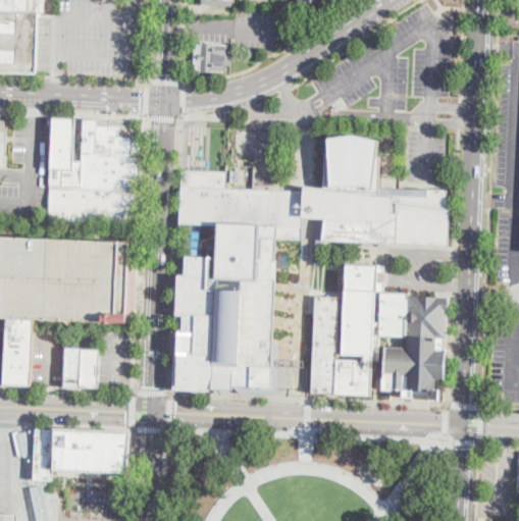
[(0,0),(31,0),(31,13),(38,13),(35,74),(0,72),(0,0)]
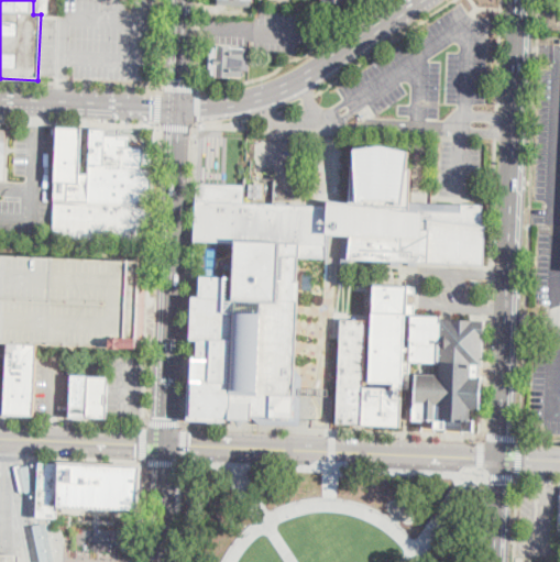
[(246,73),(240,73),(240,78),(209,77),(210,48),(248,50),(246,73)]
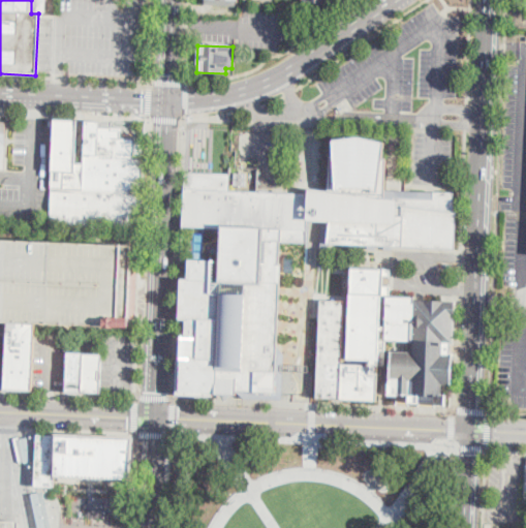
[(72,164),(82,164),(83,122),(97,122),(97,128),(110,129),(110,131),(118,131),(118,140),(132,140),(131,159),(140,159),(137,227),(48,224),(49,189),(52,121),(74,122),(72,164)]
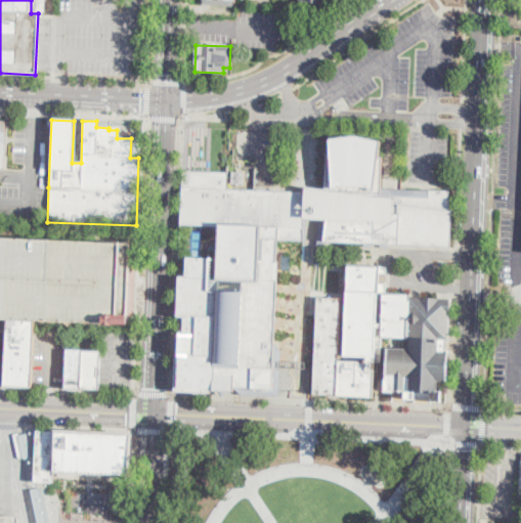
[(225,167),(224,189),(251,191),(272,191),(281,192),(285,192),(313,193),(321,194),(323,142),(351,136),(377,142),(377,145),(375,159),(379,158),(377,198),(380,198),(389,199),(390,189),(398,189),(444,191),(446,191),(446,210),(448,210),(447,248),(354,244),(322,243),(319,261),(319,266),(313,269),(313,264),(315,220),(301,219),(300,243),(275,242),(275,250),(274,280),(271,344),(277,344),(278,344),(277,364),(301,363),(301,372),(291,372),(287,371),(277,371),(276,395),(270,395),(173,390),(175,335),(179,335),(180,317),(173,317),(175,277),(182,278),(182,267),(182,265),(183,258),(214,259),(215,228),(208,227),(193,227),(188,226),(177,226),(180,172),(182,172),(207,173),(209,125),(210,125),(220,126),(226,126),(226,130),(225,167)]
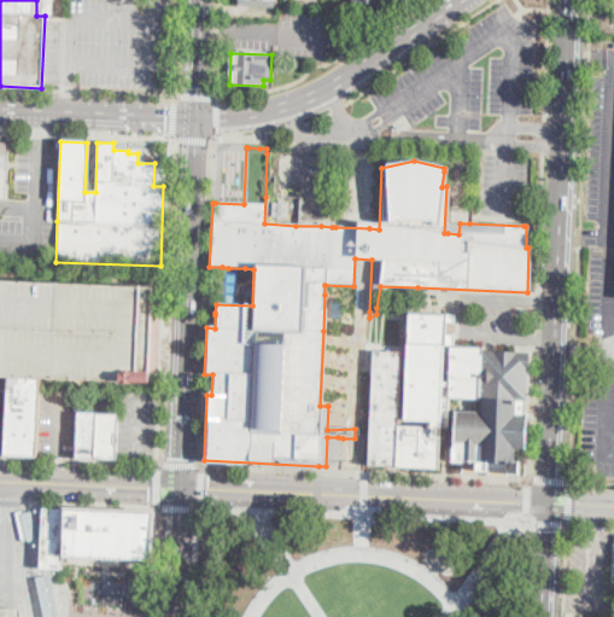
[(0,279),(139,286),(136,345),(135,371),(139,371),(139,383),(0,376),(0,279)]
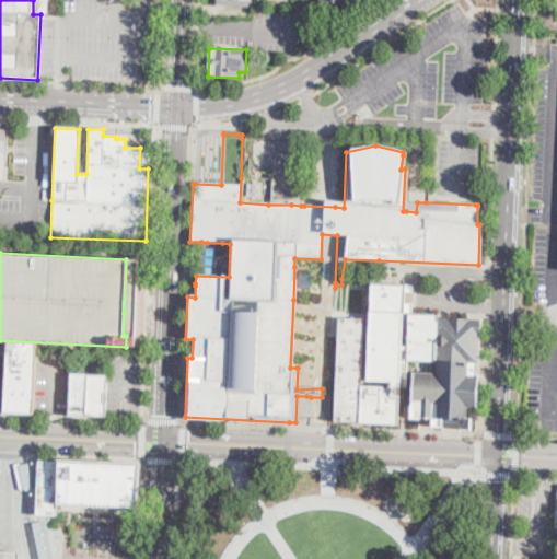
[(402,313),(396,418),(396,426),(358,423),(358,422),(333,421),(337,318),(362,319),(360,386),(392,388),(392,382),(366,381),(370,284),(403,286),(402,313)]
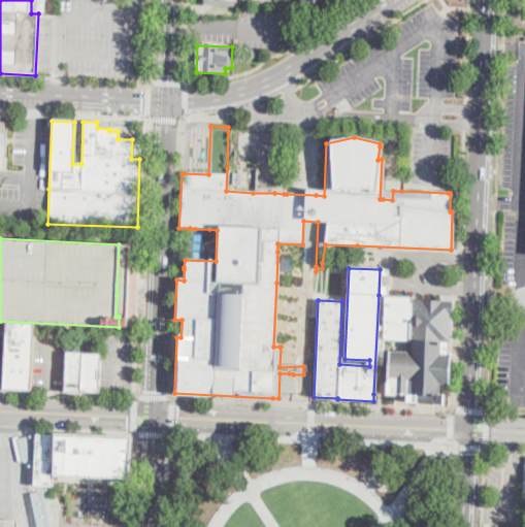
[(452,302),(449,407),(431,407),(431,401),(418,401),(418,402),(406,402),(406,395),(386,394),(387,352),(409,353),(411,342),(382,341),(383,297),(411,297),(411,301),(452,302)]
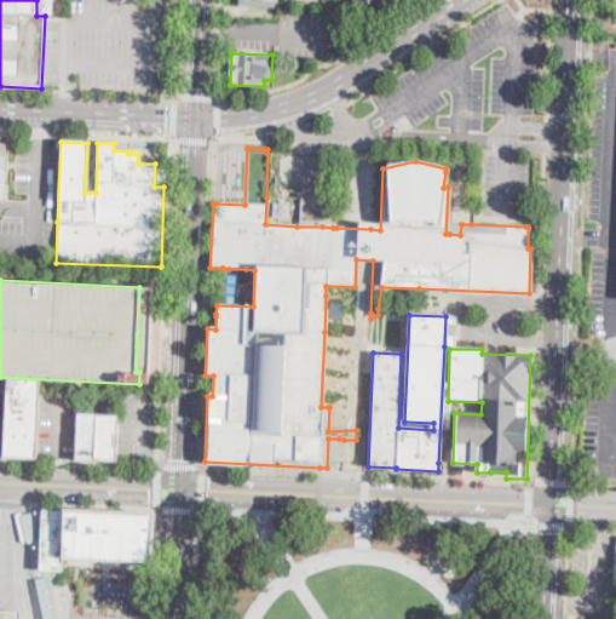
[(39,380),(36,458),(4,457),(7,379),(39,380)]
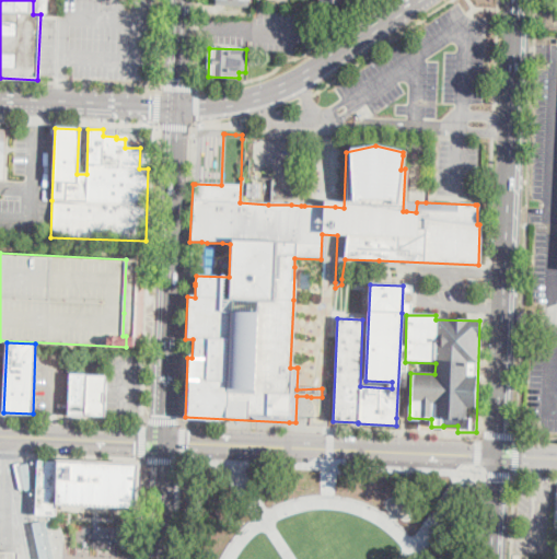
[(67,416),(69,373),(85,373),(83,416),(67,416)]
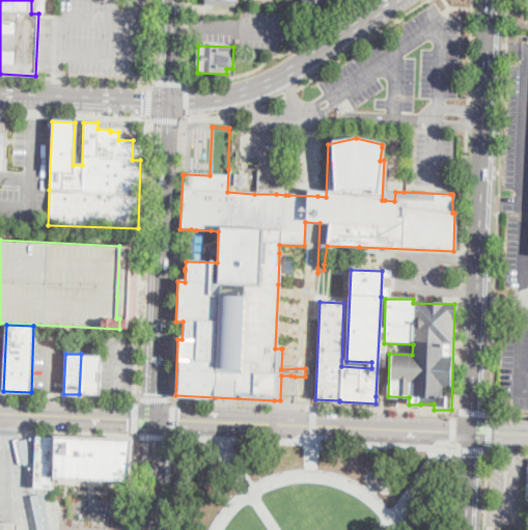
[(81,354),(99,355),(98,395),(79,394),(81,354)]
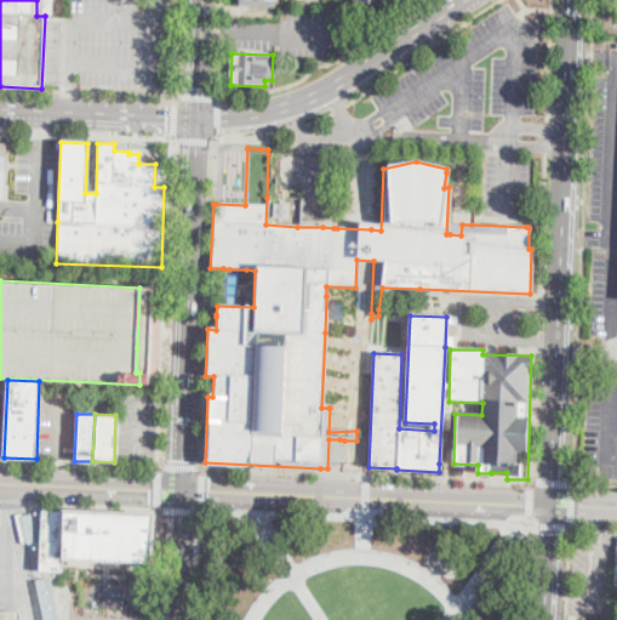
[(91,513),(147,516),(144,563),(62,559),(61,573),(38,573),(40,529),(41,513),(41,511),(91,513)]
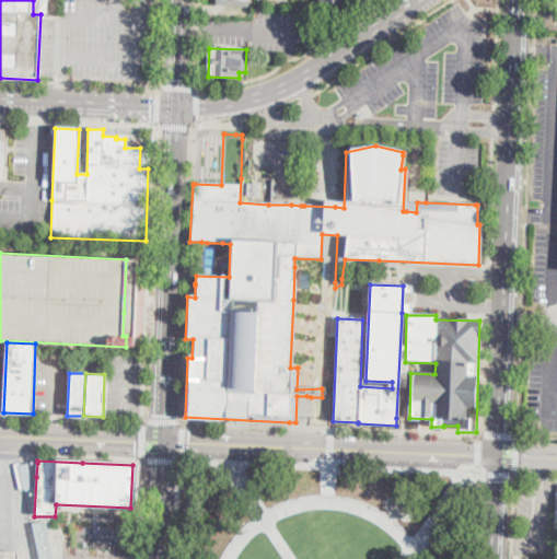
[(20,552),(19,558),(0,558),(0,551),(12,552),(12,550),(11,540),(18,539),(20,552)]
